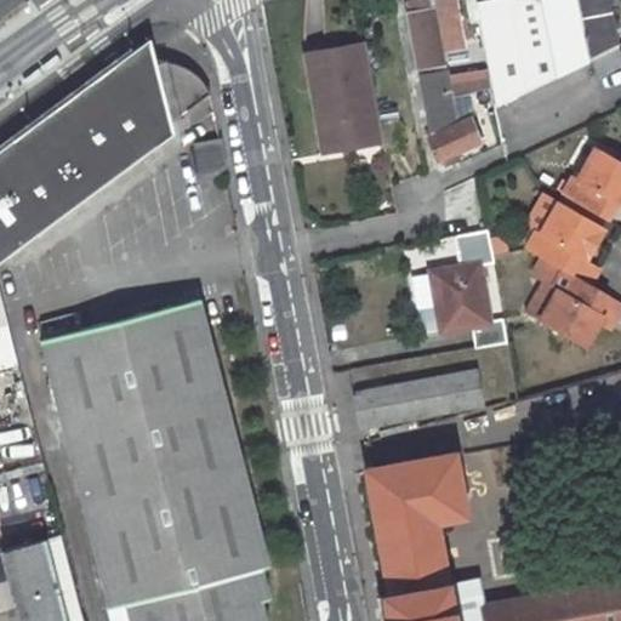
[(465,49),(455,0),(425,0),(405,5),(416,70),(440,67),(438,52),(465,49)]
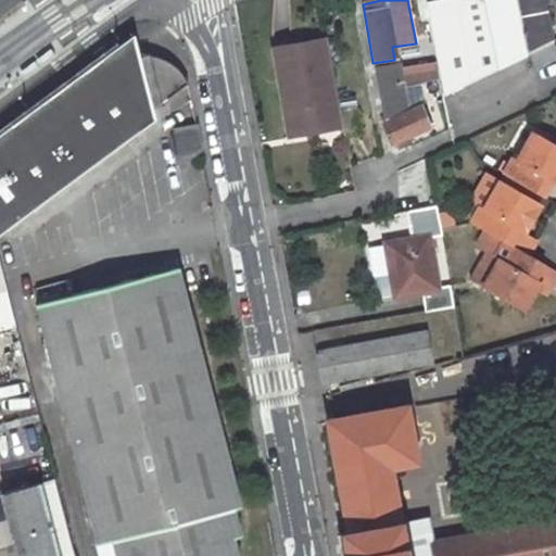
[(527,57),(515,0),(458,0),(453,1),(462,45),(434,49),(437,63),(439,77),(443,98),(527,57)]
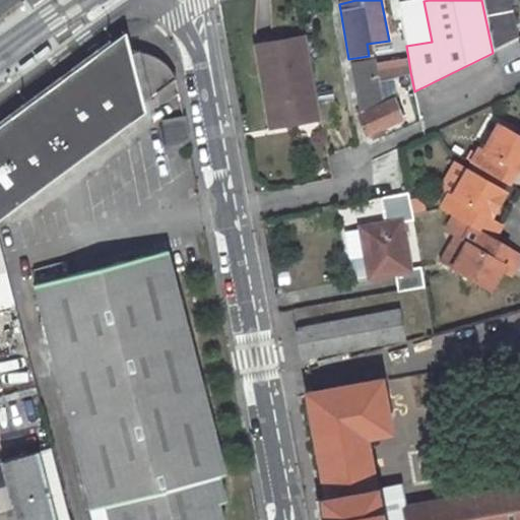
[(481,0),(493,53),(495,52),(518,41),(508,0),(481,0)]
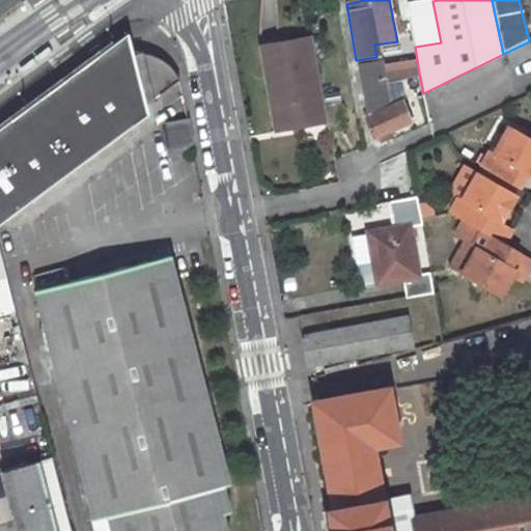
[(113,38),(0,127),(0,211),(144,105),(176,80),(174,67),(161,57),(147,51),(135,49),(132,49),(128,30),(113,38)]
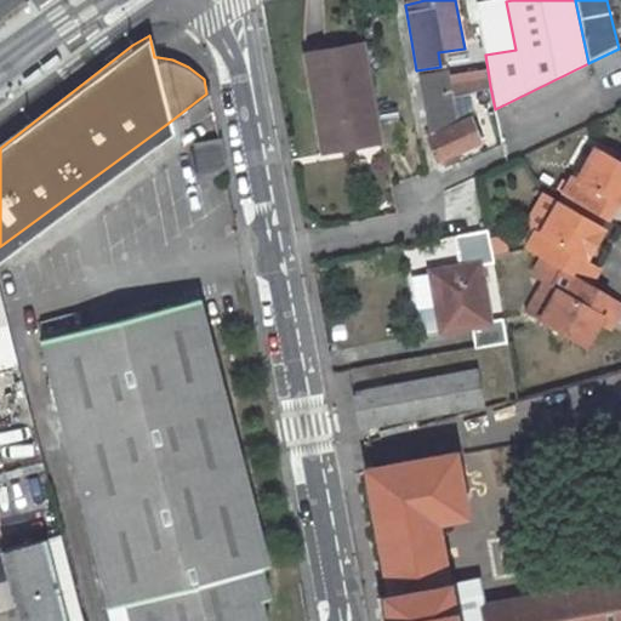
[(307,51),(325,149),(351,143),(347,121),(370,117),(357,43),(307,51)]
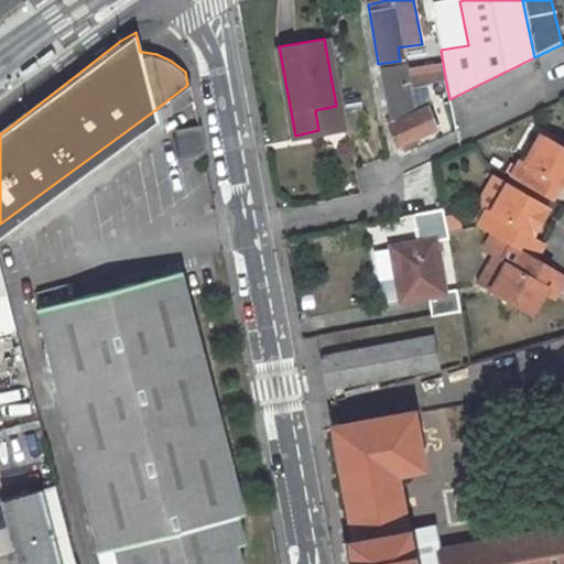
[(563,60),(563,49),(562,44),(537,56),(543,71),(563,60)]
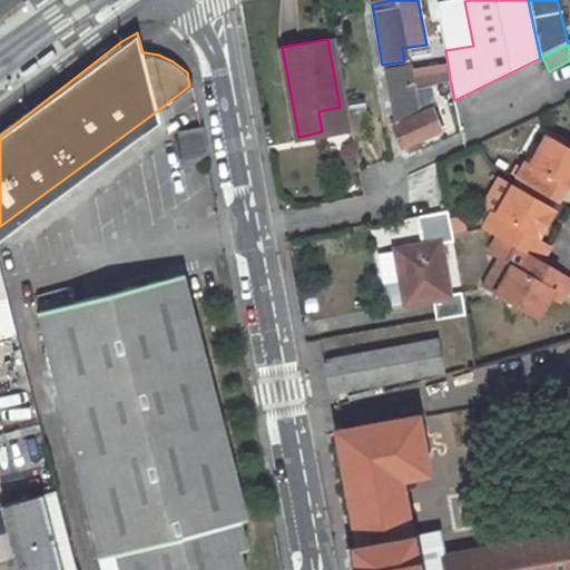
[(402,149),(444,129),(440,123),(433,110),(415,118),(410,86),(408,72),(406,65),(384,70),(395,127),(391,129),(402,149)]
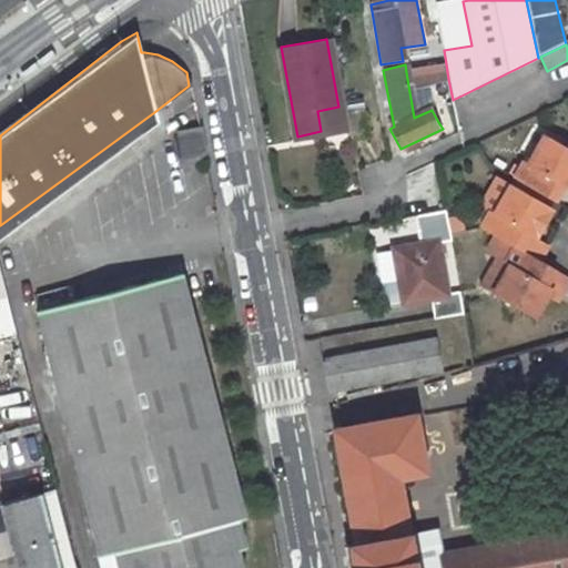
[(408,85),(448,79),(446,64),(406,72),(408,85)]
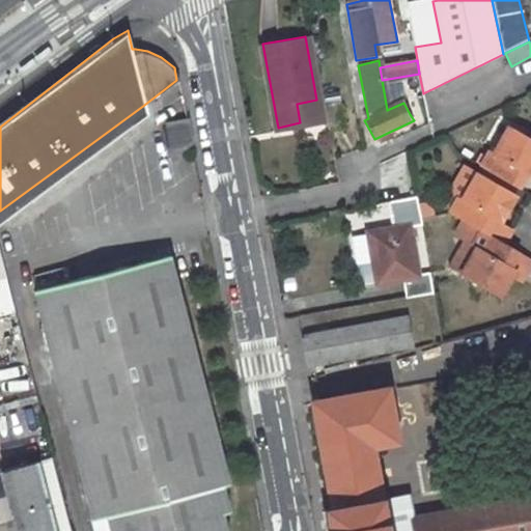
[(0,223),(147,113),(144,105),(0,211),(0,223)]
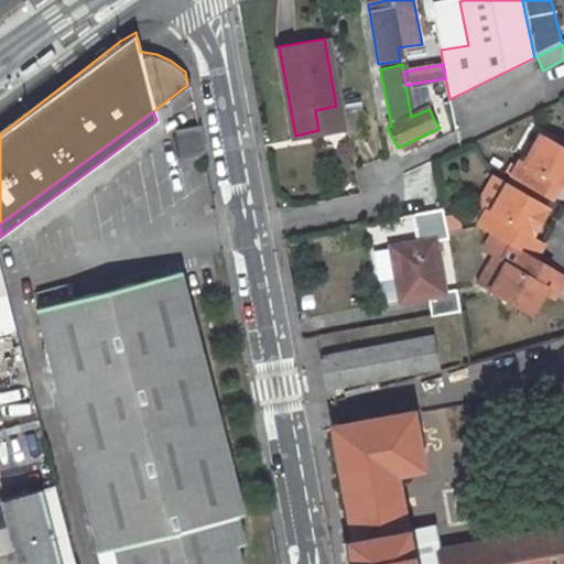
[(202,155),(196,128),(187,129),(187,134),(174,137),(179,160),(202,155)]
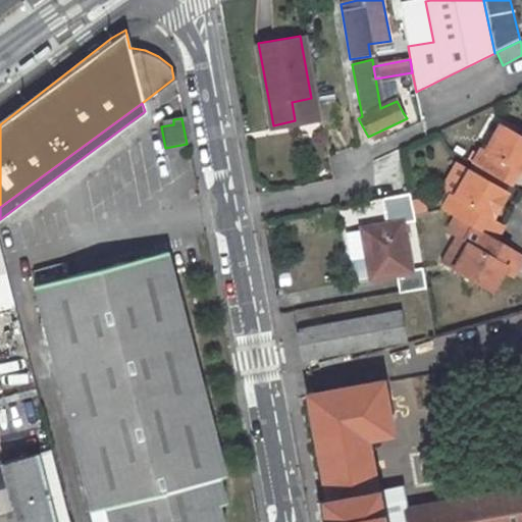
[(521,138),(500,126),(485,150),(480,149),(473,163),(511,185),(519,171),(521,171),(521,138)]
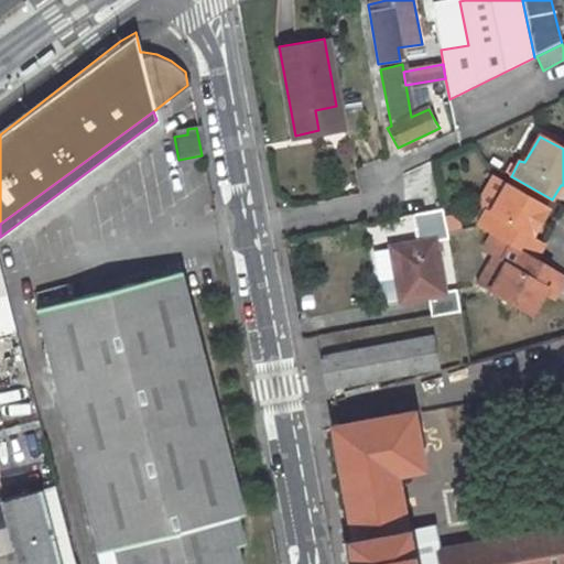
[(182,170),(202,155),(179,160),(182,170)]
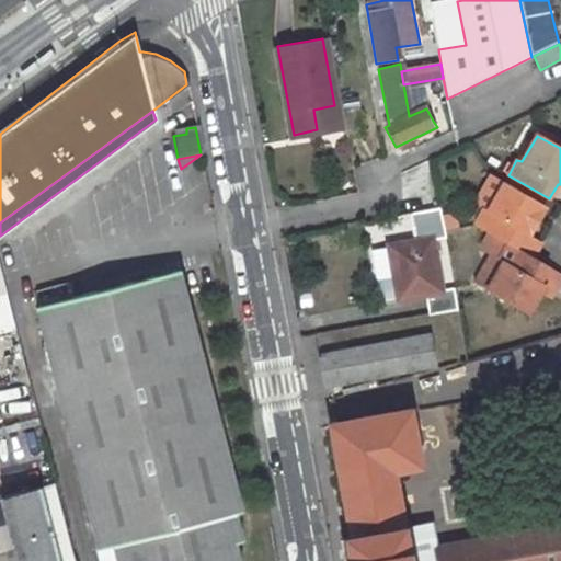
[(490,235),(514,248),(524,232),(528,235),(545,206),(505,184),(490,212),(484,209),(476,226),(490,235)]
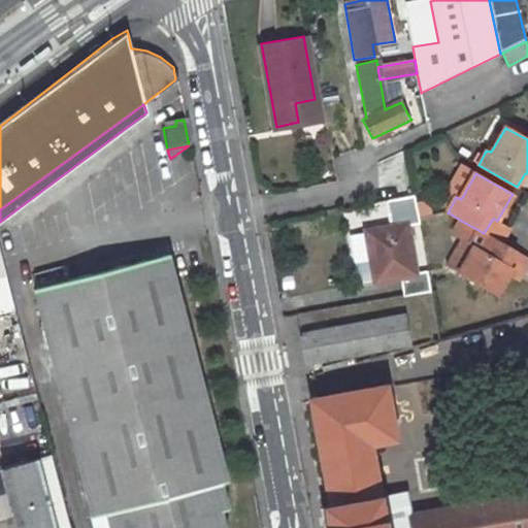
[(459,273),(496,296),(513,269),(508,266),(517,251),(484,233),(461,221),(454,235),(473,248),(459,273)]
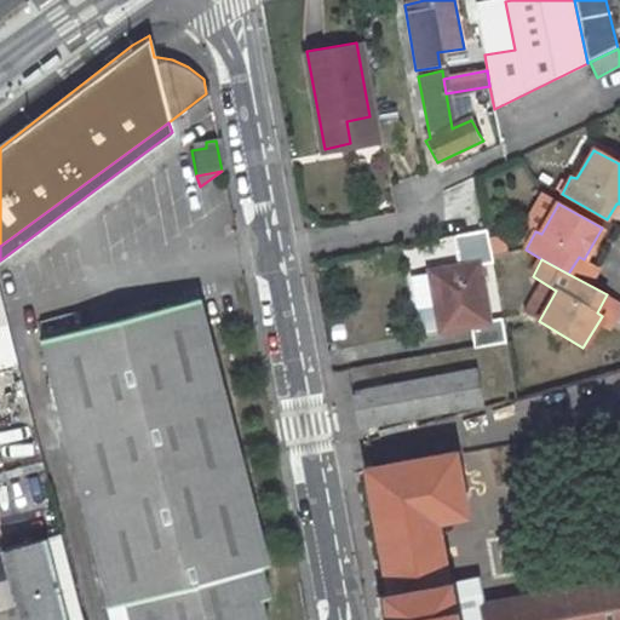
[(506,345),(503,320),(488,323),(478,267),(429,275),(429,277),(420,279),(425,310),(435,309),(438,334),(470,328),(475,351),(506,345)]
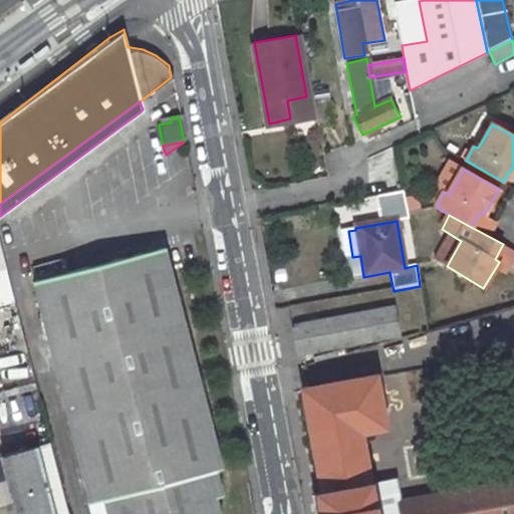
[(223,471),(166,253),(35,283),(91,502),(104,500),(107,513),(209,513),(207,503),(224,499),(216,471),(223,471)]
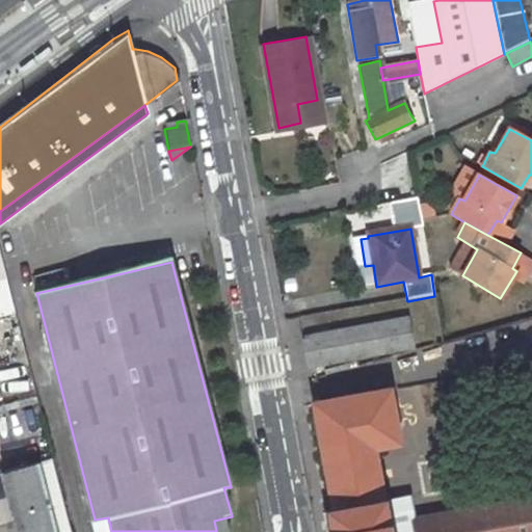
[(303,336),(309,368),(413,349),(407,317),(303,336)]
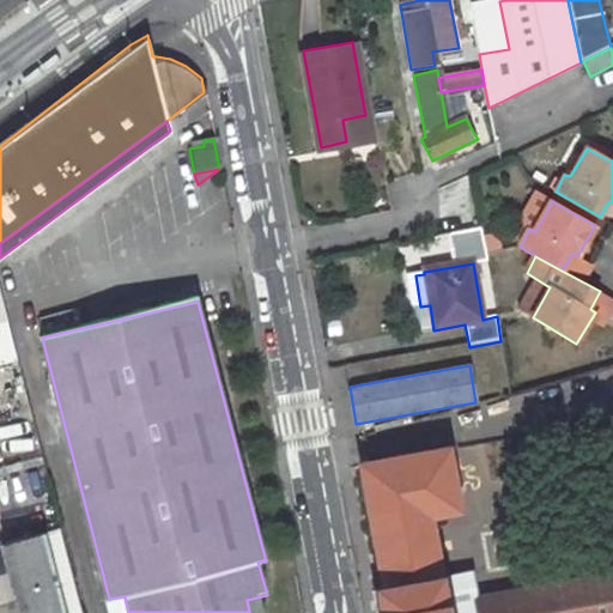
[(447,450),(363,467),(383,589),(378,590),(382,612),(612,612),(612,574),(478,600),(473,572),(439,578),(428,515),(457,509),(447,450)]
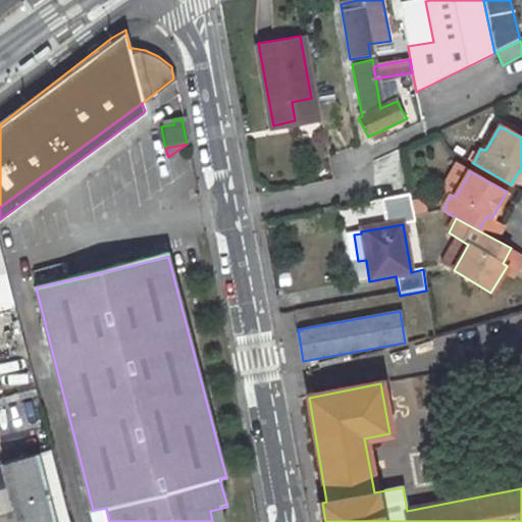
[(69,521),(51,449),(5,462),(20,521),(69,521)]
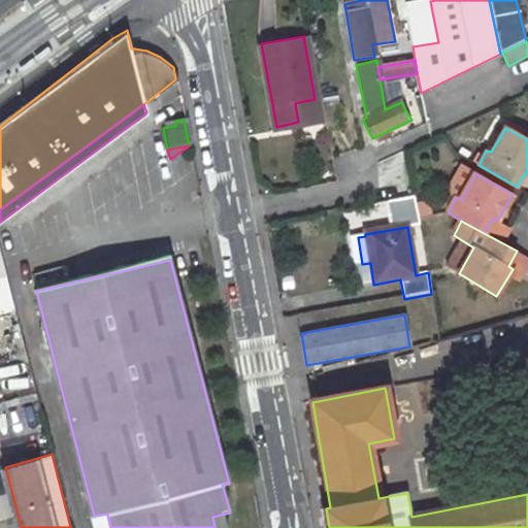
[(227,527),(223,515),(212,517),(215,527),(227,527)]
